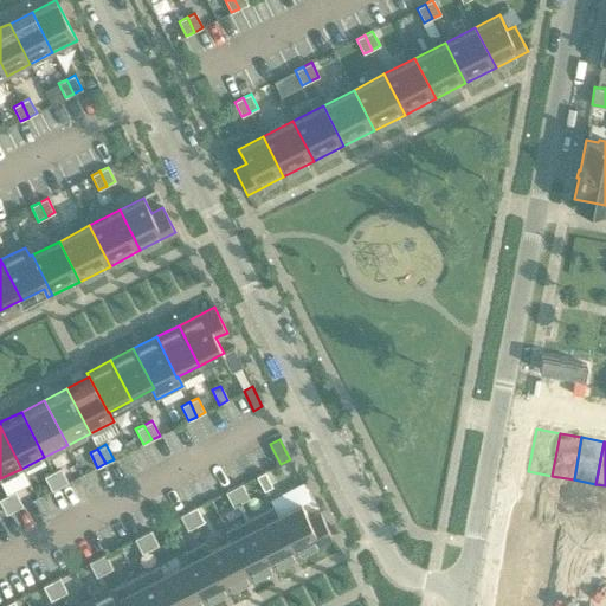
[(59,487),(68,482),(60,468),(52,472),(59,487)]
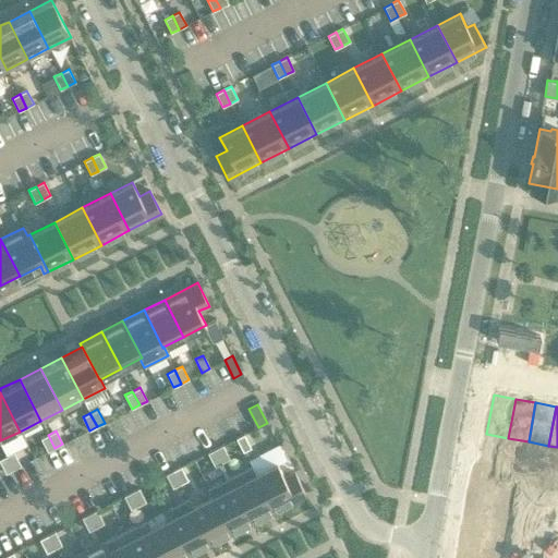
[(40,438),(48,452),(55,448),(48,435),(40,438)]
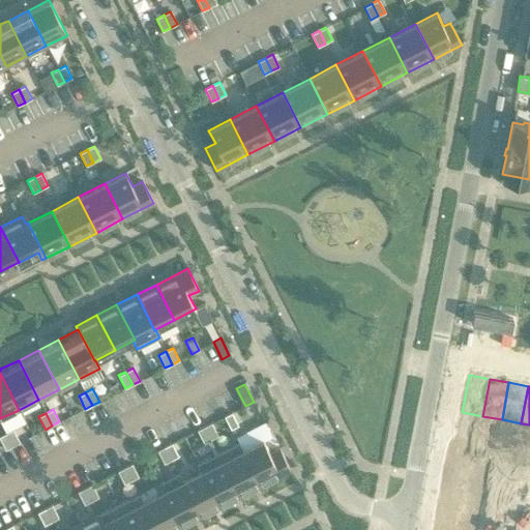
[(231,413),(224,416),(231,430),(238,425),(231,413)]
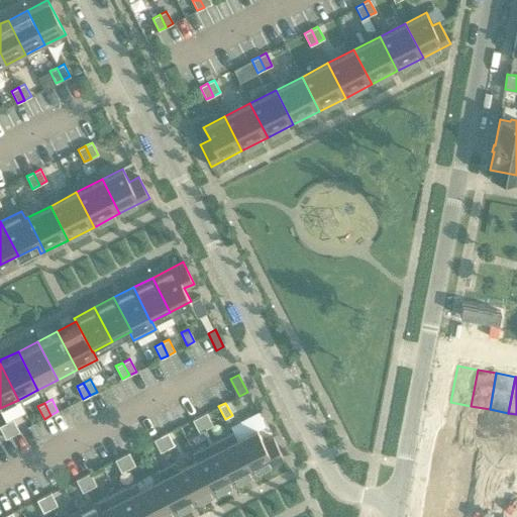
[(206,428),(212,425),(206,413),(199,416),(206,428)]
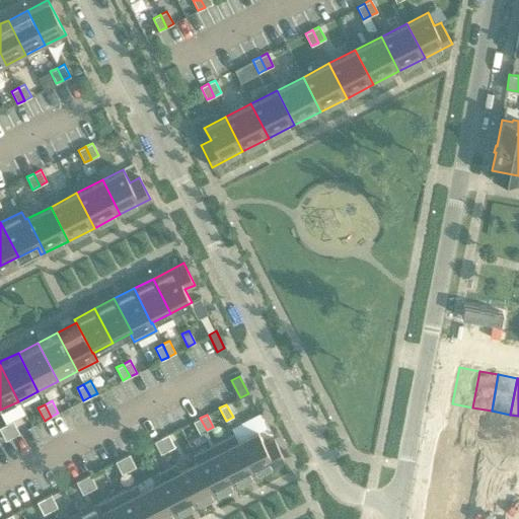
[(200,418),(193,422),(200,434),(207,430),(200,418)]
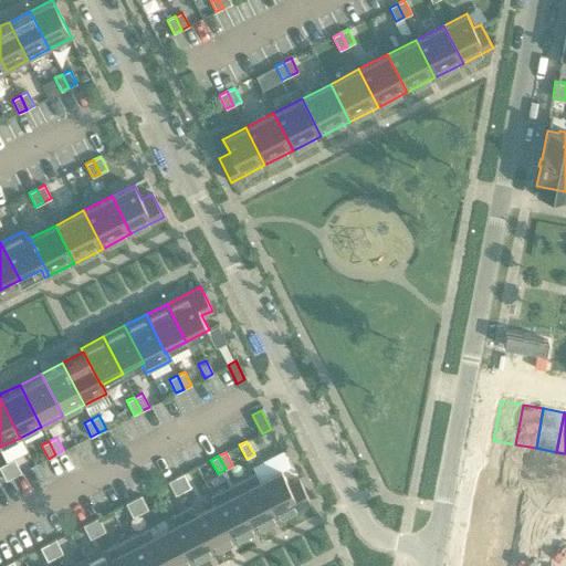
[(13,477),(21,472),(13,459),(7,462),(13,477)]
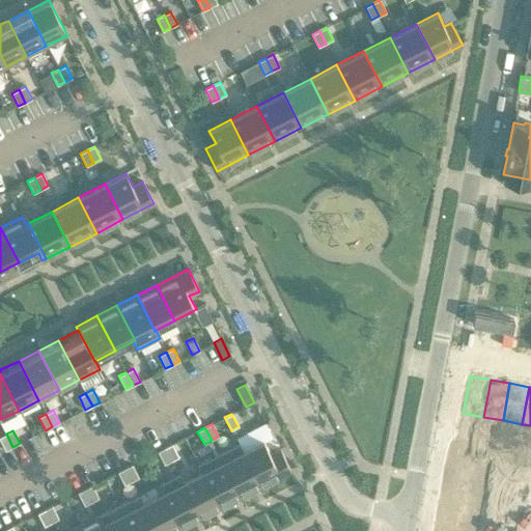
[(6,434),(0,437),(0,440),(5,450),(12,447),(6,434)]
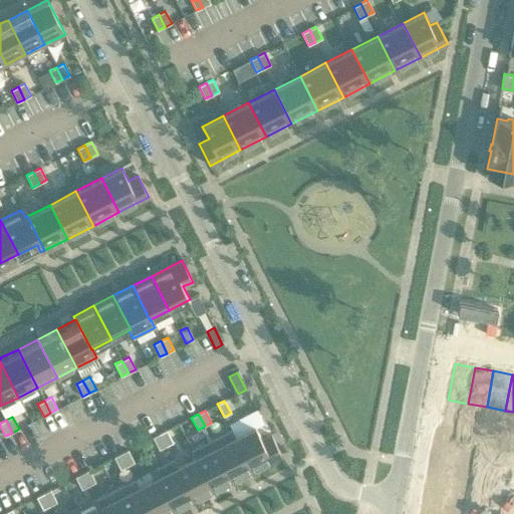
[(456,424),(453,436),(461,437),(464,425),(456,424)]
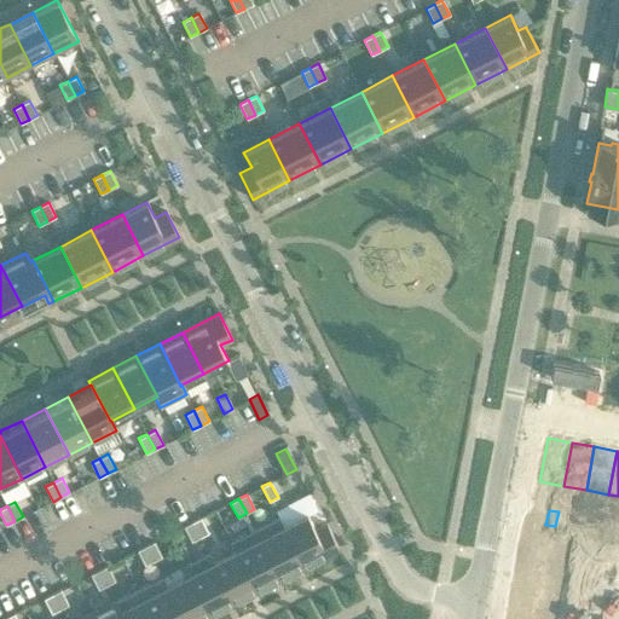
[(282,526),(304,567),(340,549),(327,524),(316,528),(307,514),(284,525),(282,526)]
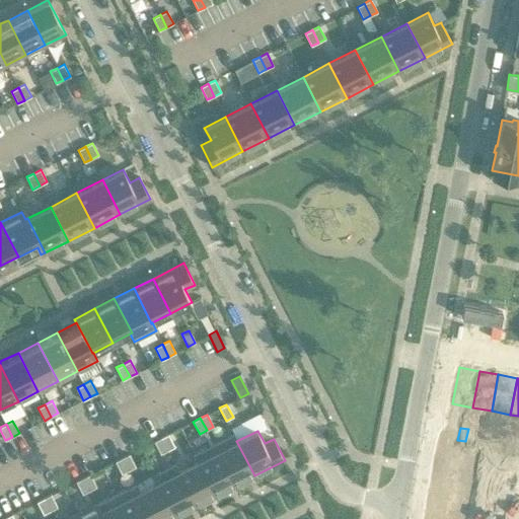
[(479,431),(476,443),(485,445),(487,433),(479,431)]
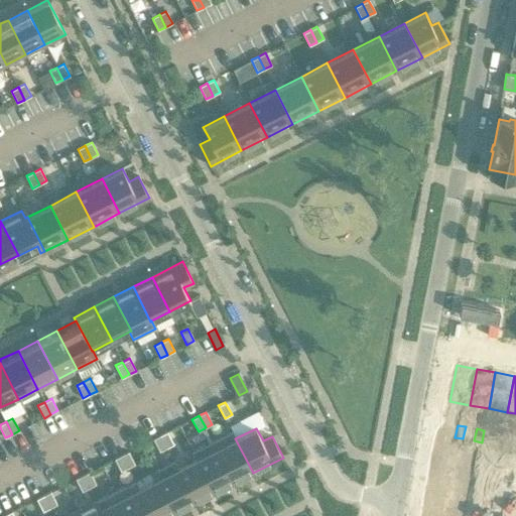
[(233,430),(212,440),(234,483),(253,473),(235,438),(237,437),(233,430)]
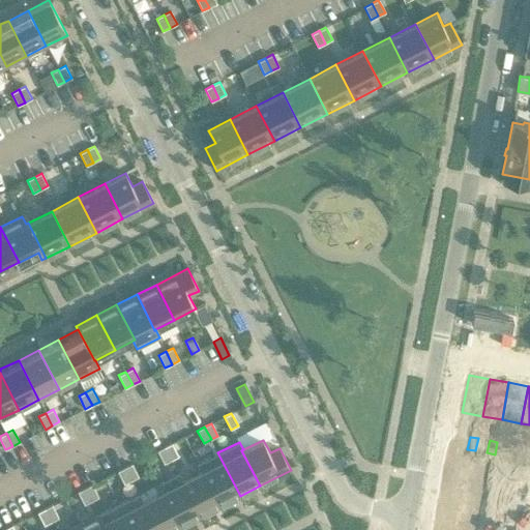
[(497,442),(495,454),(503,455),(505,443),(497,442)]
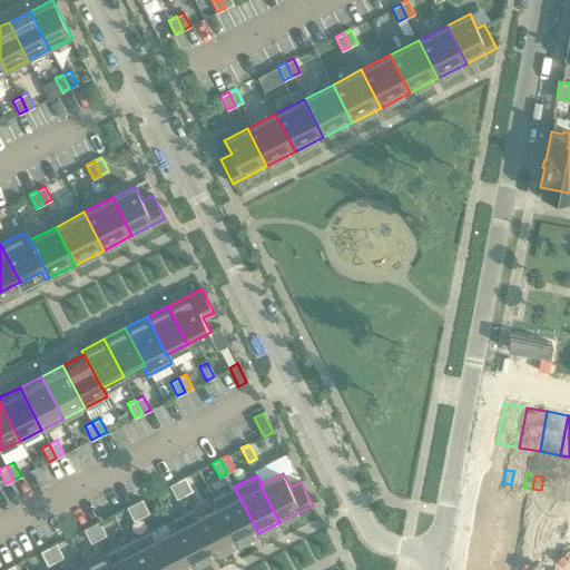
[(184,494),(192,491),(185,477),(177,481),(184,494)]
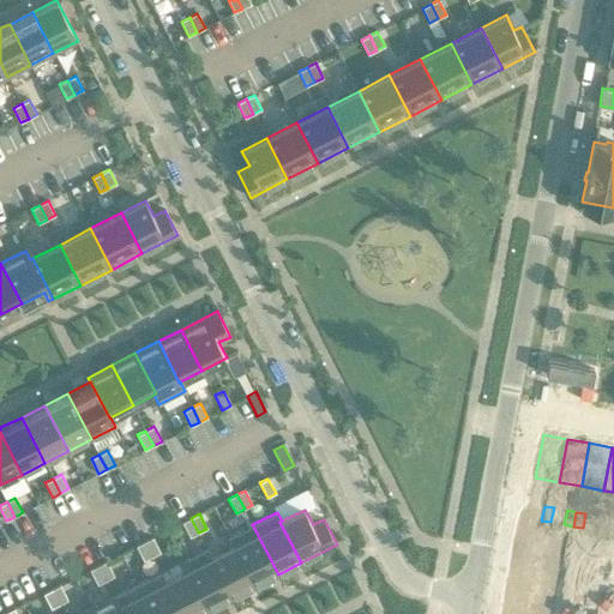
[(191,518),(182,522),(190,537),(198,533),(191,518)]
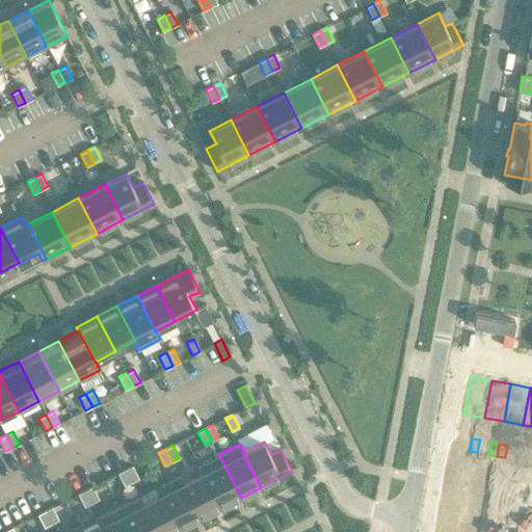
[(452,453),(448,473),(485,480),(489,459),(452,453)]
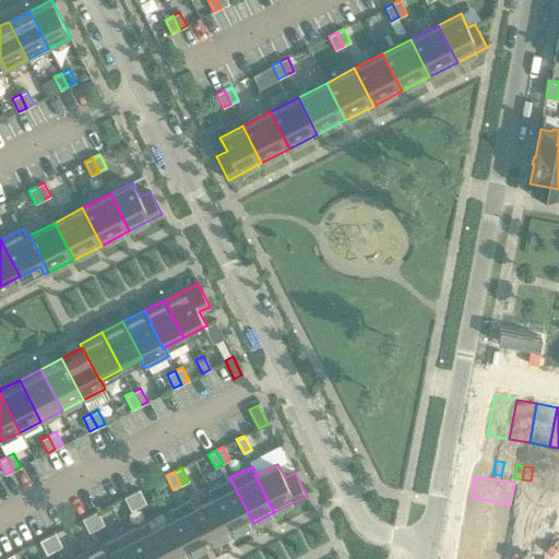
[(229,477),(207,489),(212,498),(213,497),(232,534),(253,523),(229,477)]
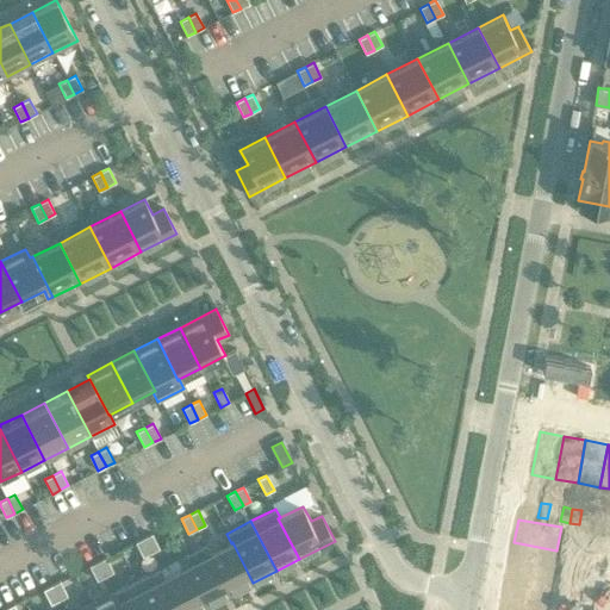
[(159,548),(151,534),(143,539),(151,553),(159,548)]
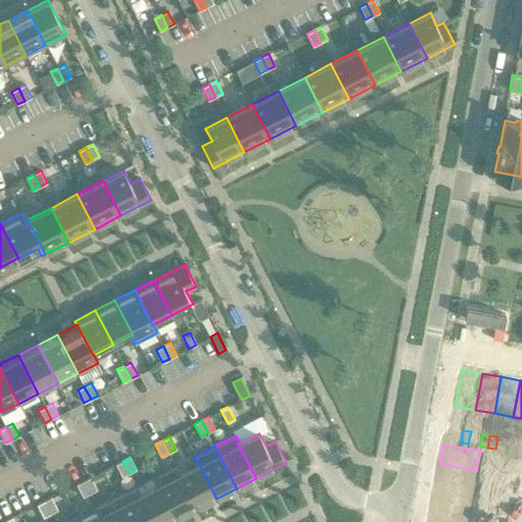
[(122,461),(115,464),(122,476),(129,473),(122,461)]
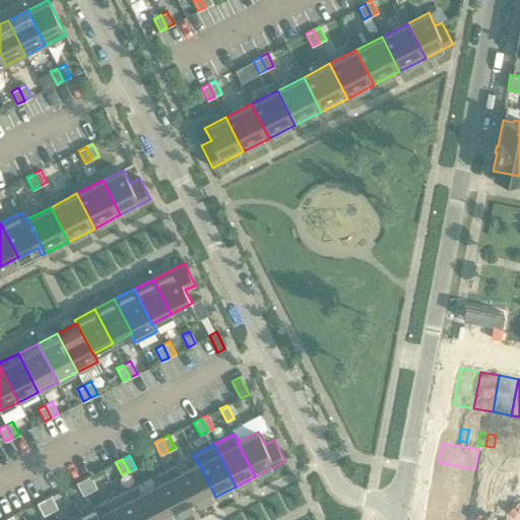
[(196,507),(215,497),(198,462),(197,463),(180,471),(179,472),(196,507)]
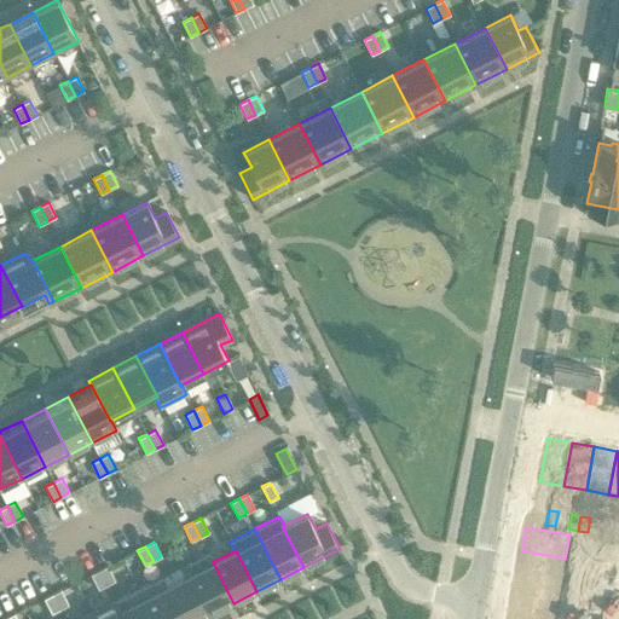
[(189,574),(210,615),(233,603),(213,562),(214,561),(209,553),(187,563),(192,573),(189,574)]
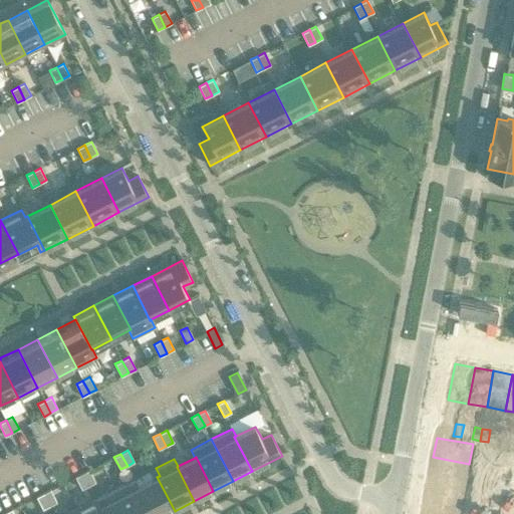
[(492,461),(490,468),(502,471),(503,463),(492,461)]
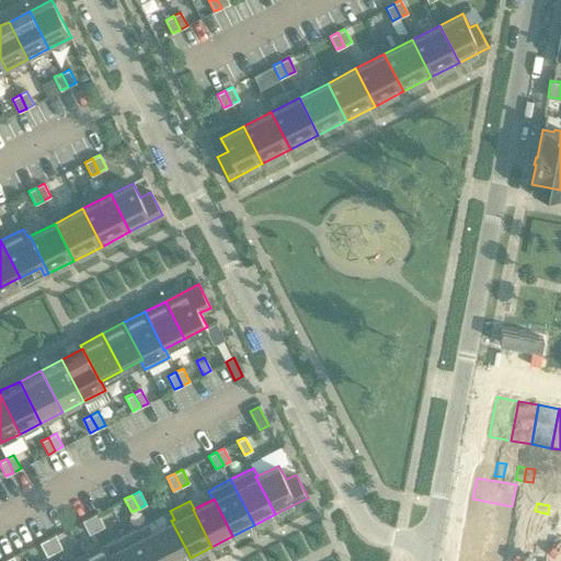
[(535,511),(534,519),(547,522),(548,514),(535,511)]
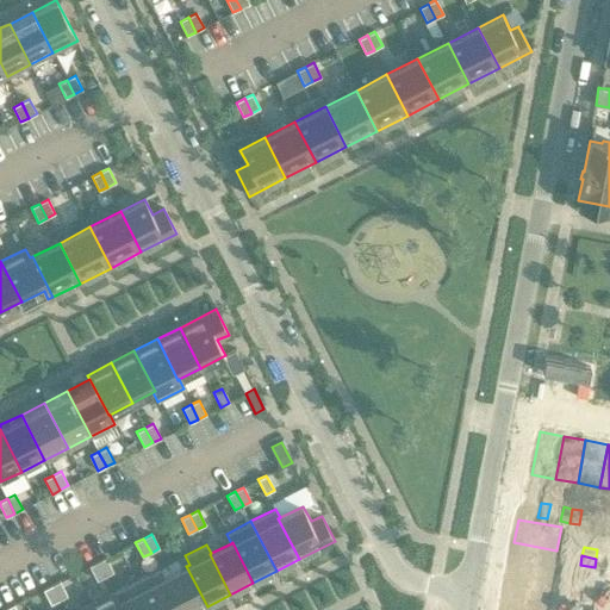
[(113,572),(106,558),(98,561),(105,577),(113,572)]
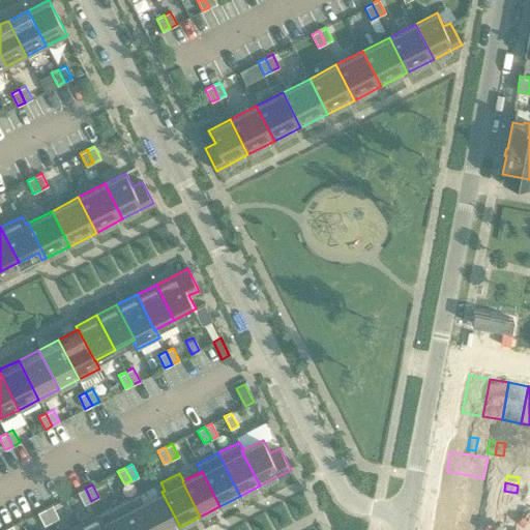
[(85,488),(78,492),(84,504),(91,501),(85,488)]
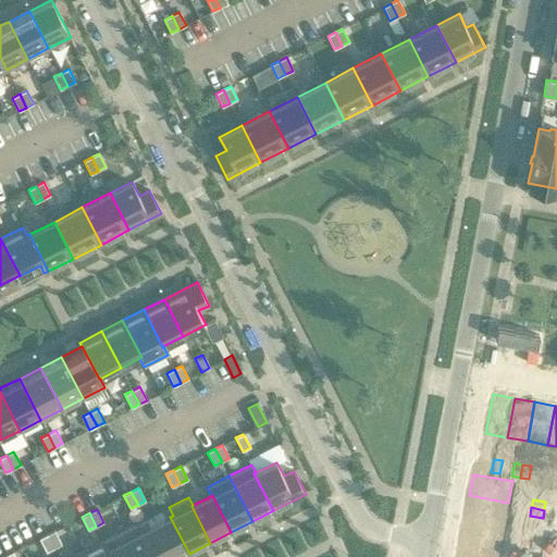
[(164,556),(182,556),(189,554),(170,517),(150,527),(149,528),(164,556)]
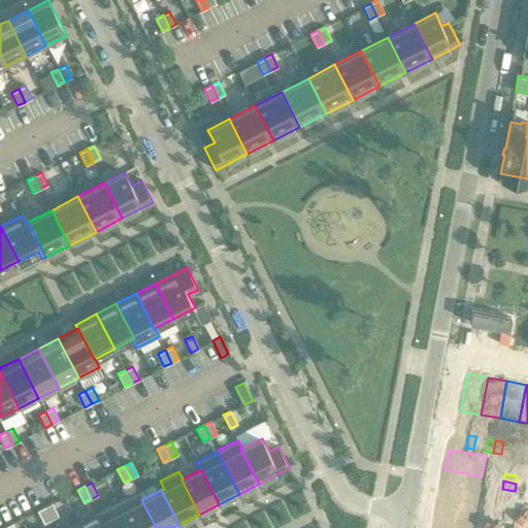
[(131,527),(156,527),(141,500),(142,499),(138,492),(118,502),(131,527)]
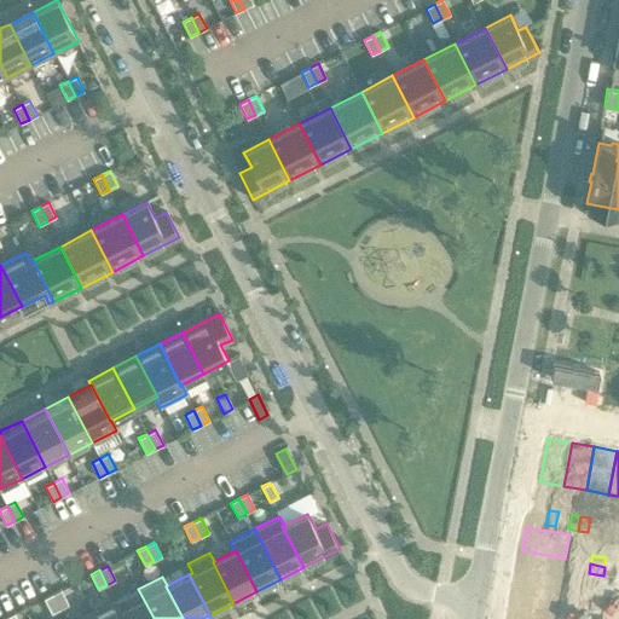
[(154,618),(138,589),(115,601),(123,618),(154,618)]
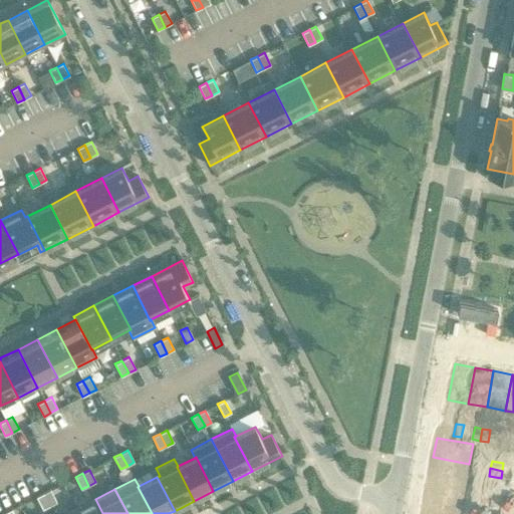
[(49,506),(56,502),(50,490),(43,493),(49,506)]
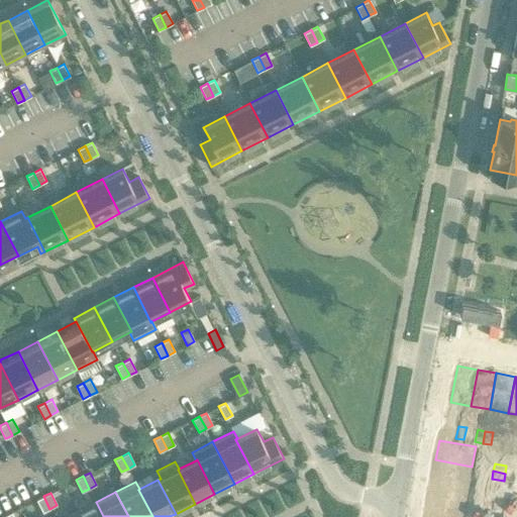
[(43,496),(36,500),(42,512),(49,509),(43,496)]
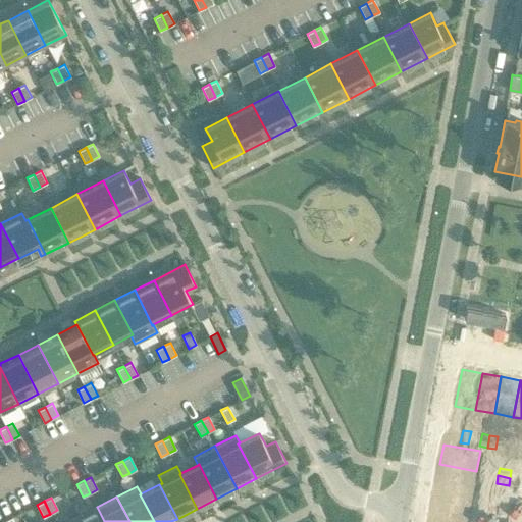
[(491,506),(490,514),(503,516),(504,509),(491,506)]
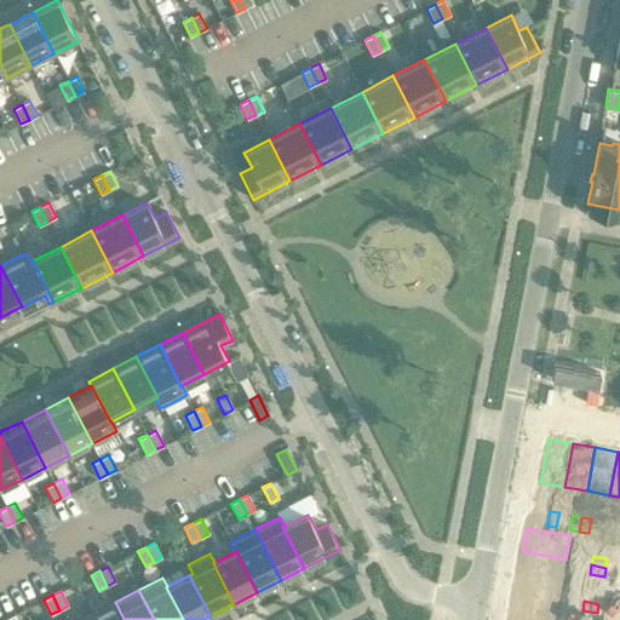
[(95,619),(124,619),(115,602),(92,614),(95,619)]
